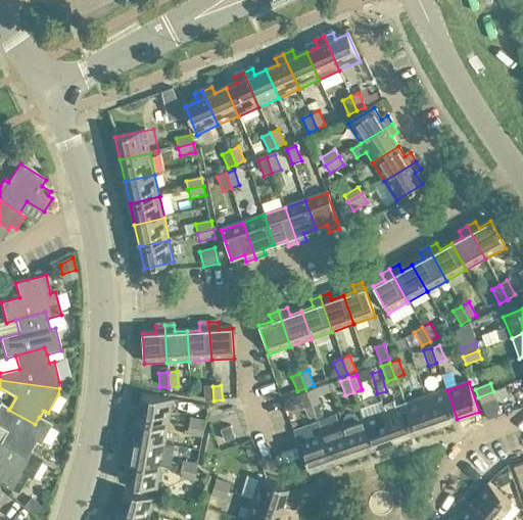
[(204,402),(214,400),(212,386),(203,387),(204,402)]
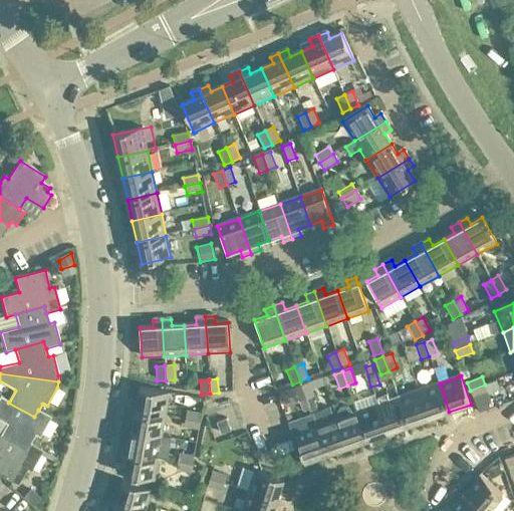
[(310,382),(301,386),(306,401),(315,398),(310,382)]
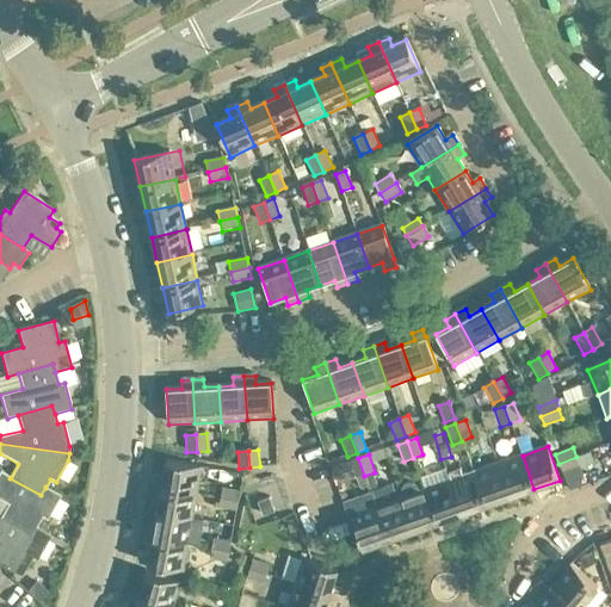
[(534,489),(523,456),(498,464),(510,497),(534,489)]
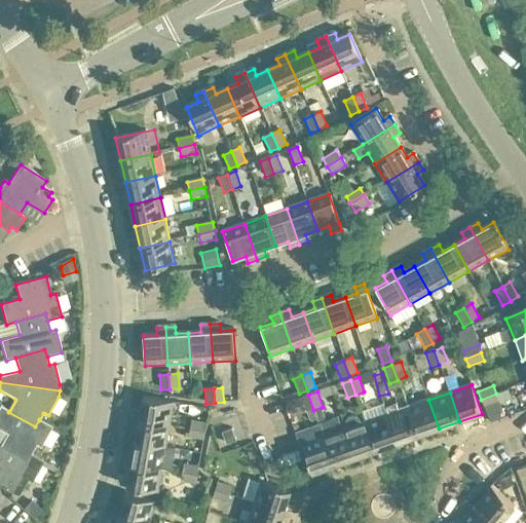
[(499,402),(496,394),(481,400),(484,408),(499,402)]
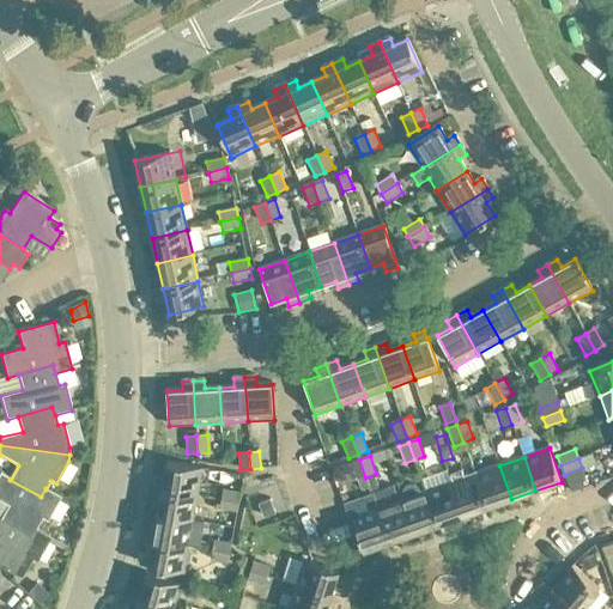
[(357,480),(365,477),(359,460),(350,463),(356,481),(357,480)]
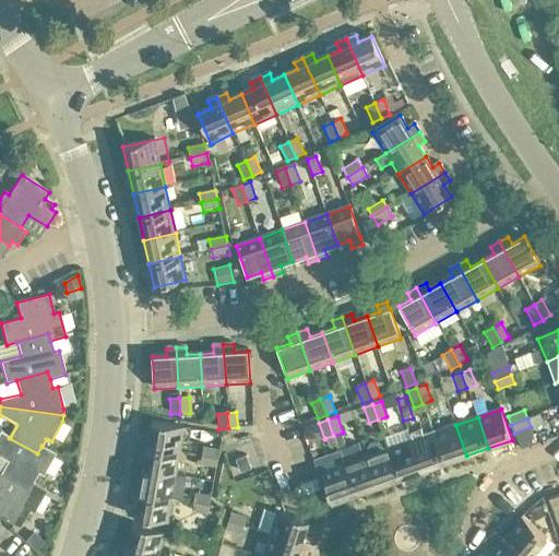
[(180,452),(185,428),(152,423),(147,447),(180,452)]
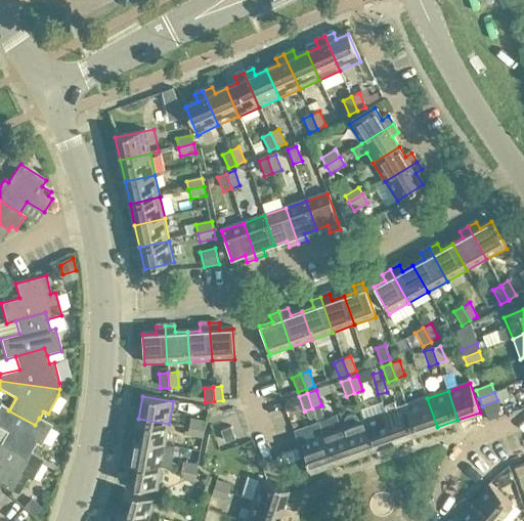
[(437,427),(427,398),(406,405),(417,434),(437,427)]
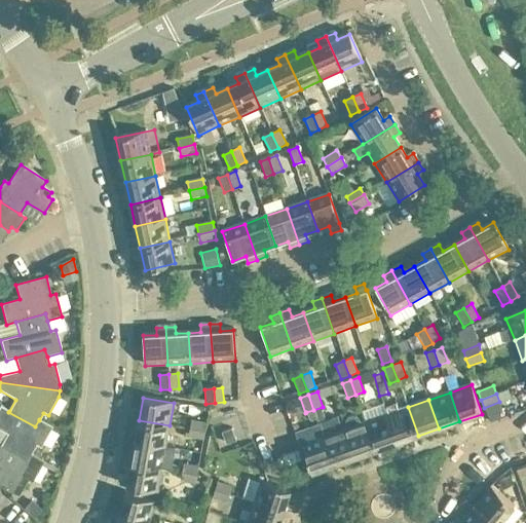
[(52,427),(39,420),(39,419),(35,426),(8,412),(9,411),(0,406),(0,430),(7,435),(0,446),(0,447),(27,461),(31,454),(31,455),(36,446),(40,448),(52,427)]
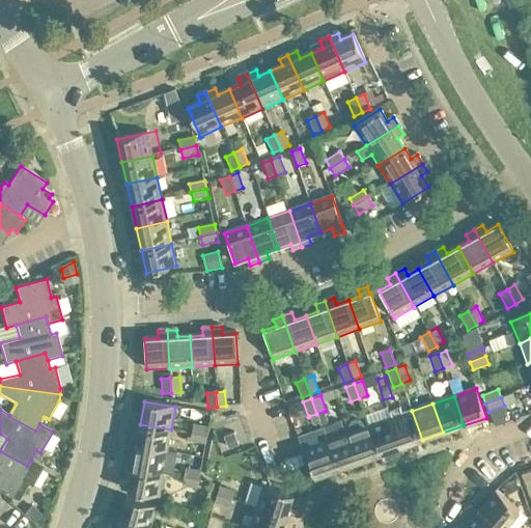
[(422,440),(412,411),(390,418),(400,448),(422,440)]
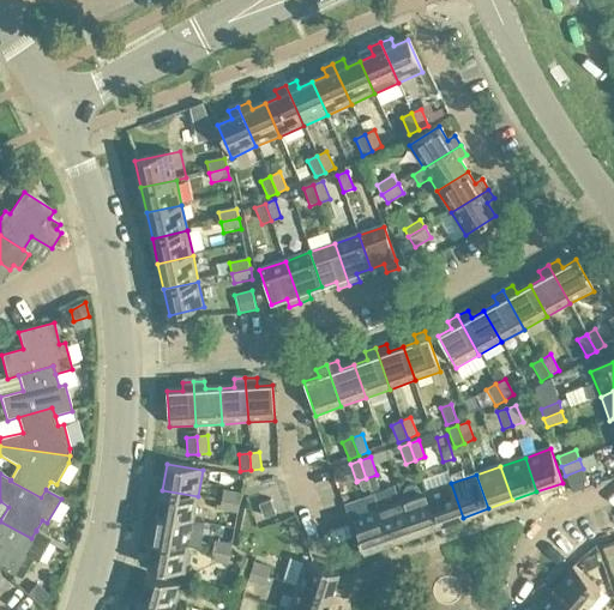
[(366,478),(357,481),(361,491),(369,489),(366,478)]
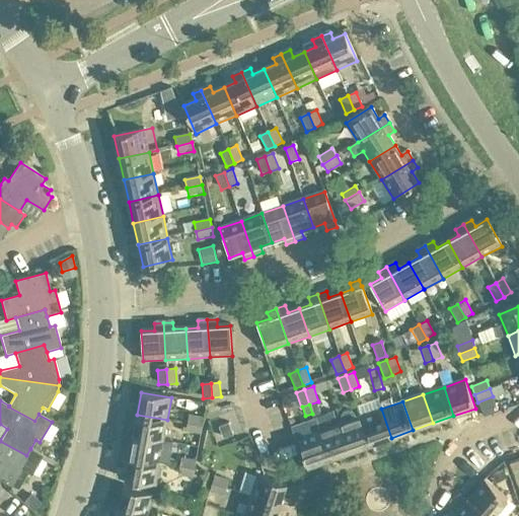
[(391,438),(381,409),(361,417),(371,445),(391,438)]
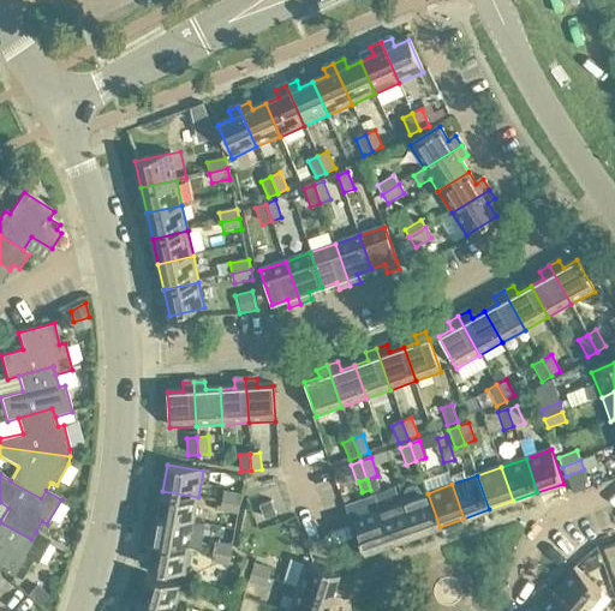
[(440,527),(428,493),(422,495),(421,491),(417,489),(412,487),(411,487),(408,487),(405,491),(404,493),(404,496),(404,497),(405,501),(402,502),(415,535),(440,527)]
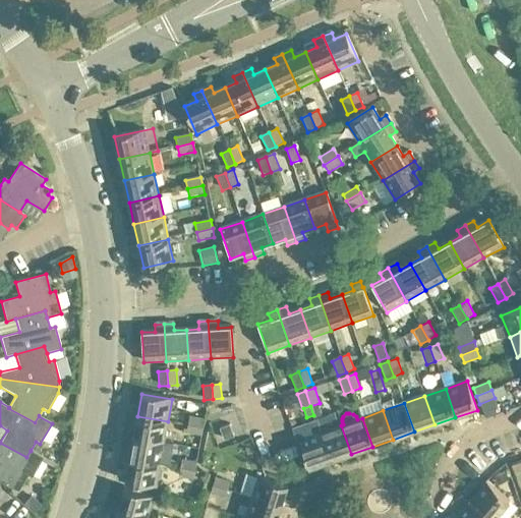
[(341,425),(339,426),(335,414),(316,420),(321,433),(331,461),(351,454),(341,425)]
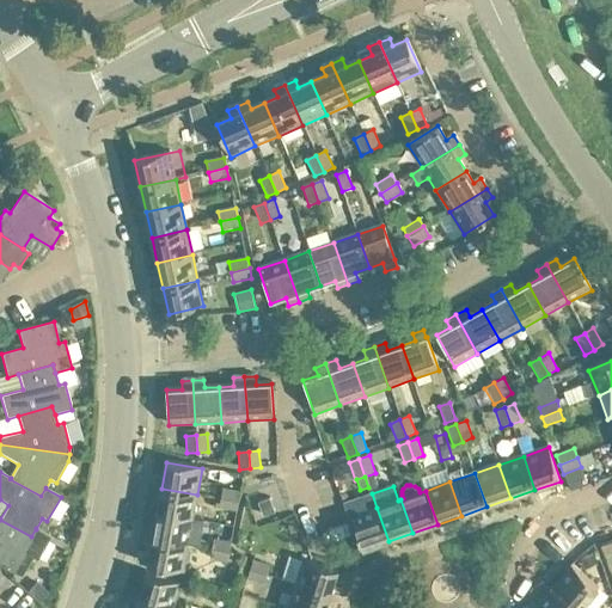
[(193,520),(197,495),(161,489),(157,514),(193,520)]
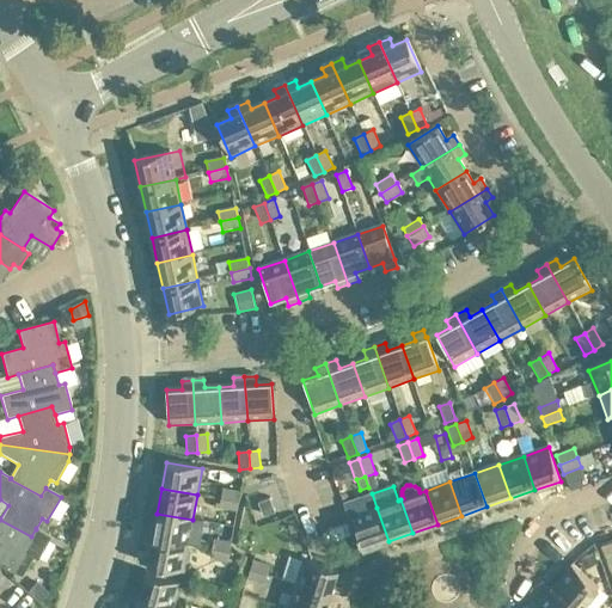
[(222,489),(221,499),(238,503),(240,492),(222,489)]
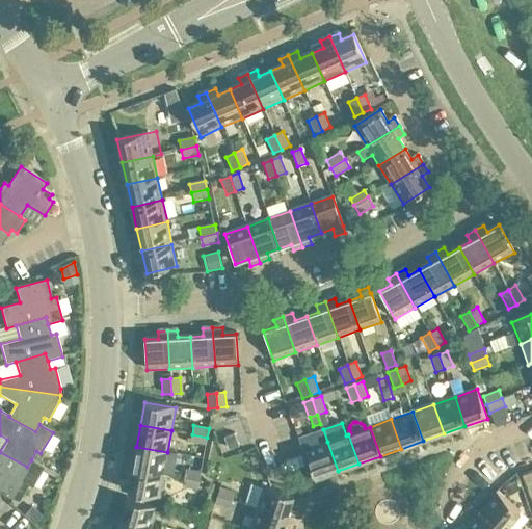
[(206,446),(207,438),(192,434),(190,444),(206,446)]
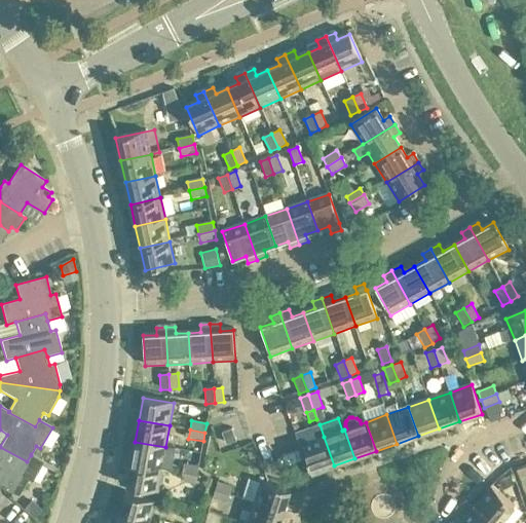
[(236,441),(232,430),(222,433),(226,445),(236,441)]
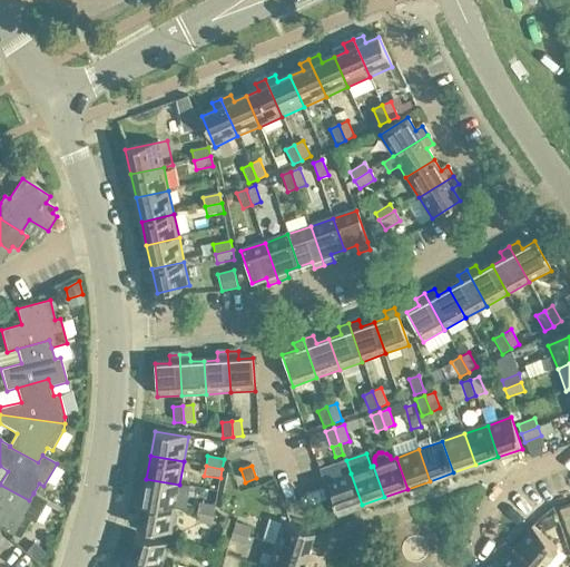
[(362,505),(351,473),(327,482),(338,514),(362,505)]
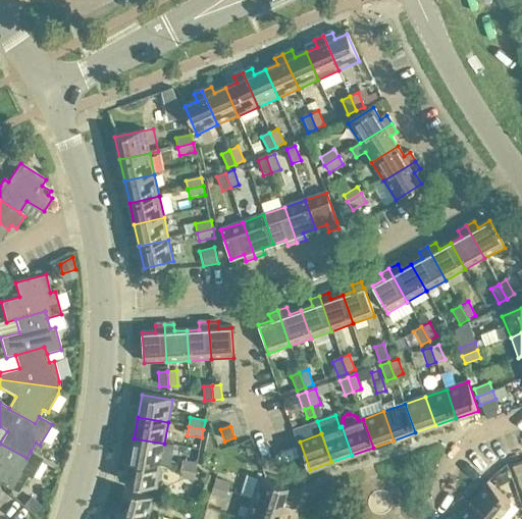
[(174,446),(164,444),(134,438),(129,461),(160,466),(170,468),(174,446)]
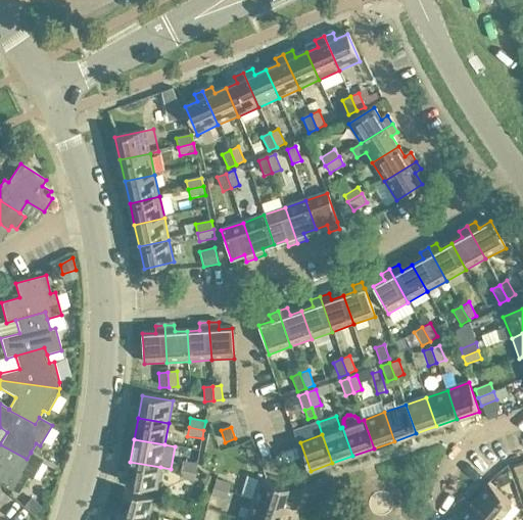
[(44,460),(31,453),(31,452),(27,459),(0,444),(0,443),(0,442),(0,484),(18,494),(28,478),(32,480),(44,460)]
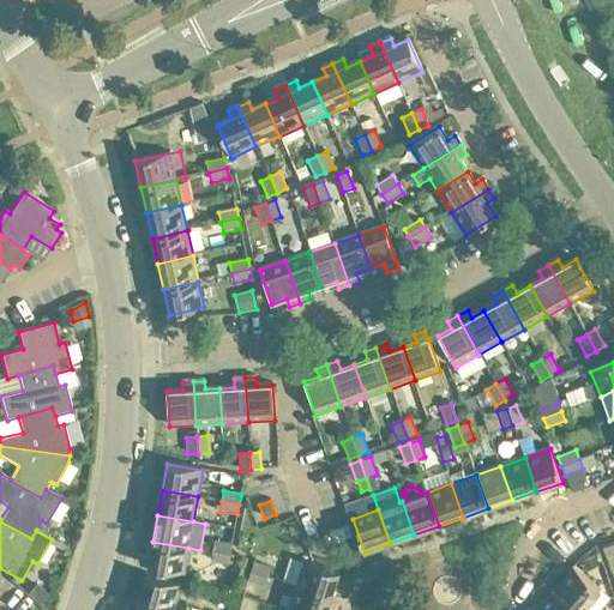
[(184,574),(188,548),(152,542),(149,568),(184,574)]
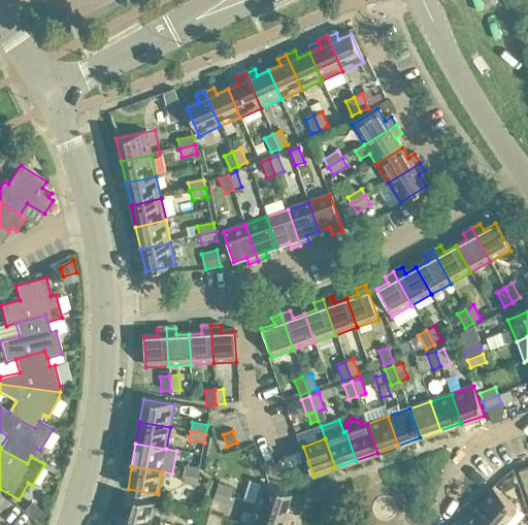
[(184,466),(183,474),(198,478),(199,468),(184,466)]
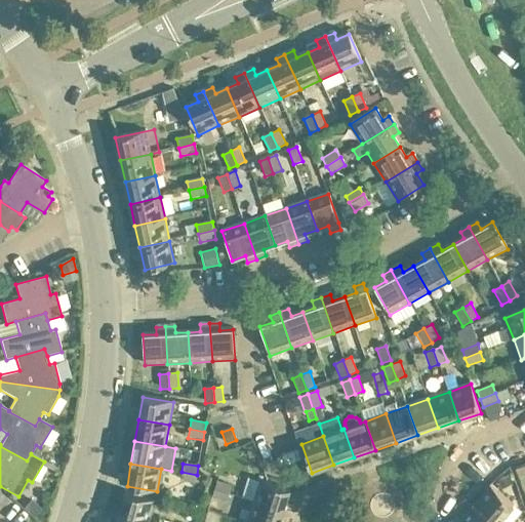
[(524,465),(515,468),(518,477),(524,475),(524,465)]
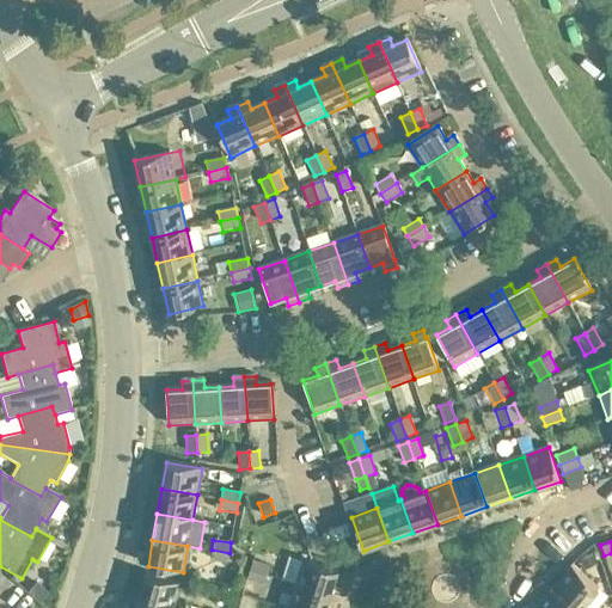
[(228,563),(230,553),(212,550),(209,560),(228,563)]
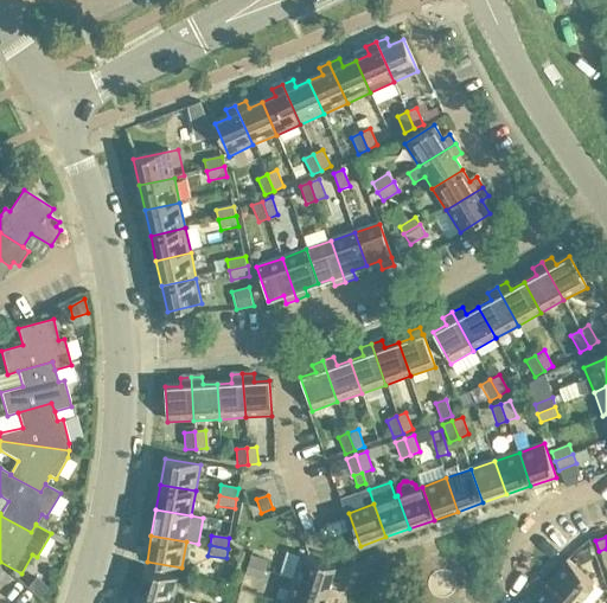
[(327,591),(336,566),(301,556),(293,581),(327,591)]
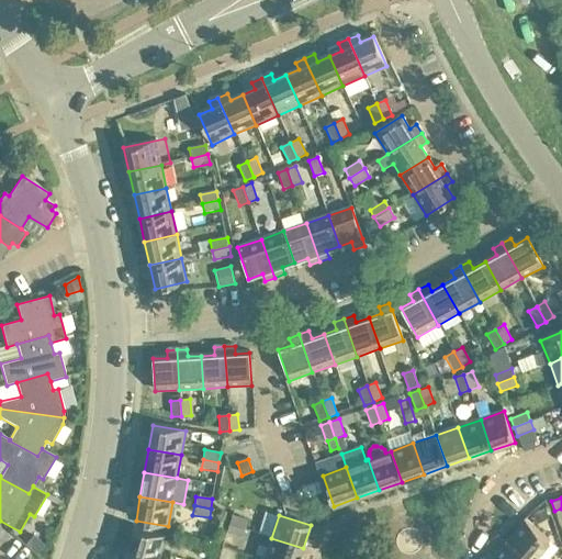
[(233,516),(229,525),(246,529),(248,521),(233,516)]
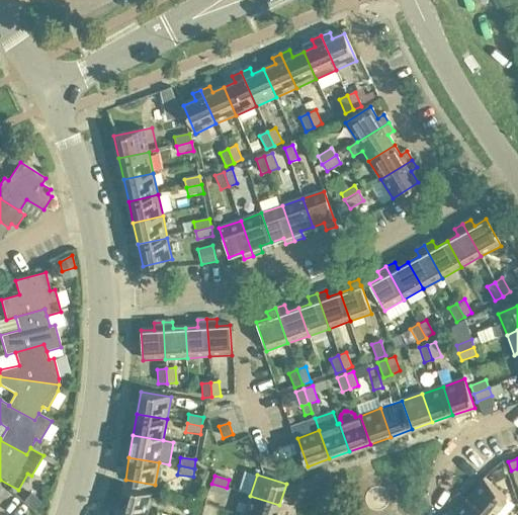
[(507,500),(484,480),(468,497),(489,514),(495,514),(507,500)]
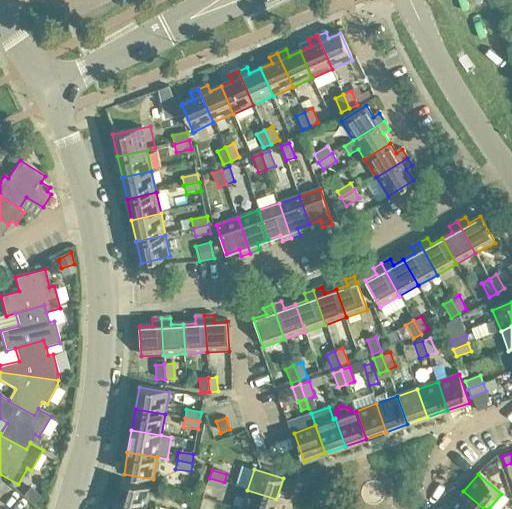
[(221,491),(224,482),(209,478),(207,486),(221,491)]
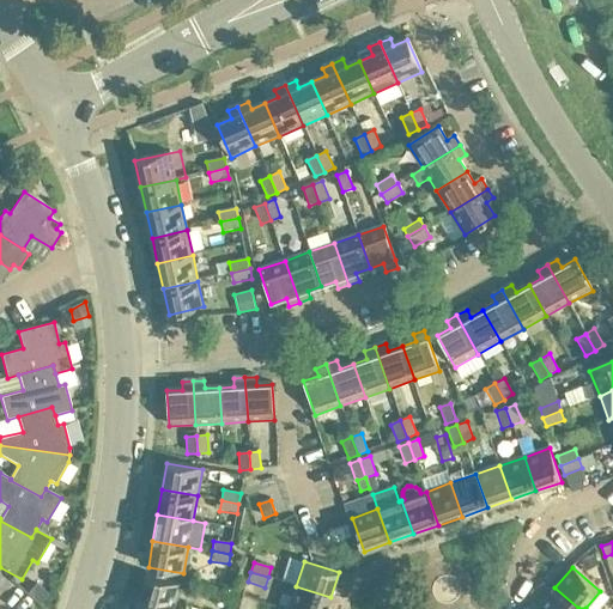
[(174,608),(181,585),(146,574),(139,600),(165,608),(174,608)]
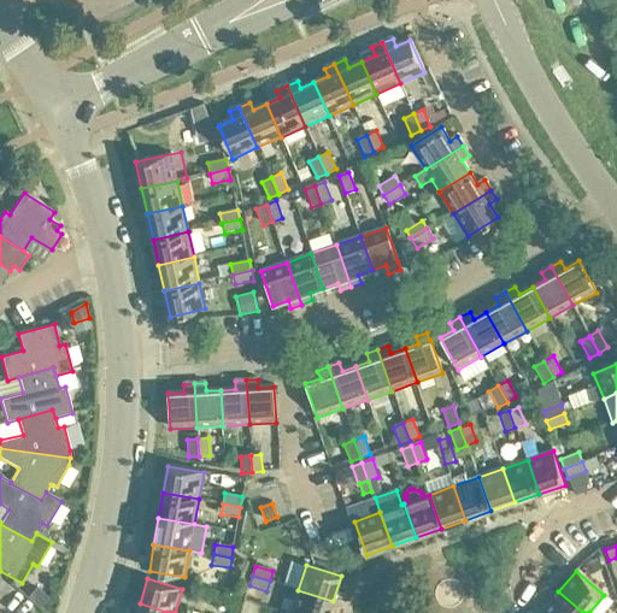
[(225,591),(223,599),(234,603),(239,591),(230,588),(225,591)]
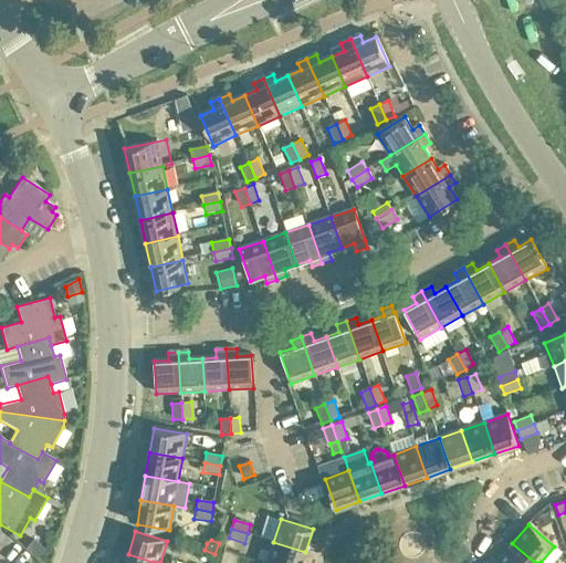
[(301,562),(305,552),(273,542),(266,562),(301,562)]
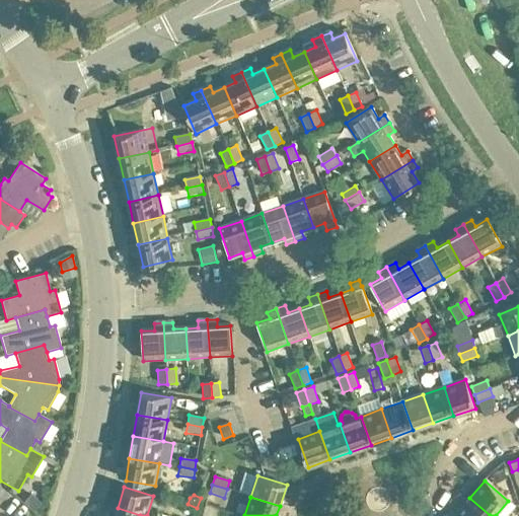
[(490,515),(469,498),(455,515),(490,515)]
